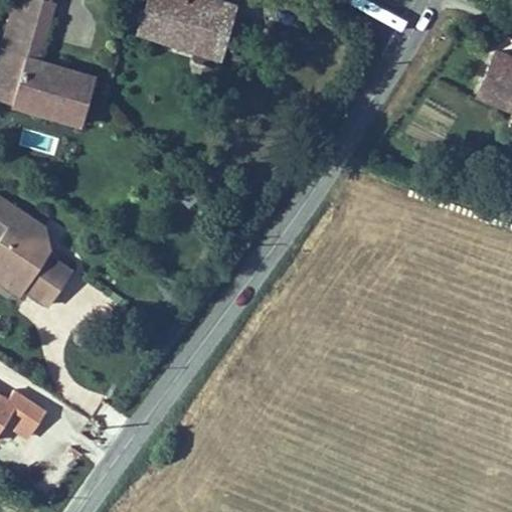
[(17,0),(14,11),(49,21),(55,2),(48,0),(17,0)]
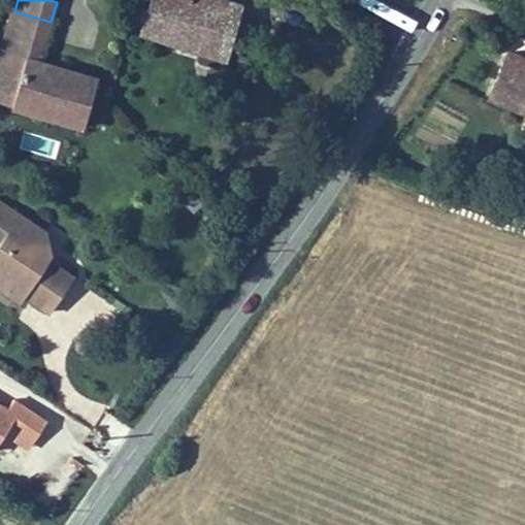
[(151,0),(140,38),(226,64),(244,3),(233,0),(151,0)]
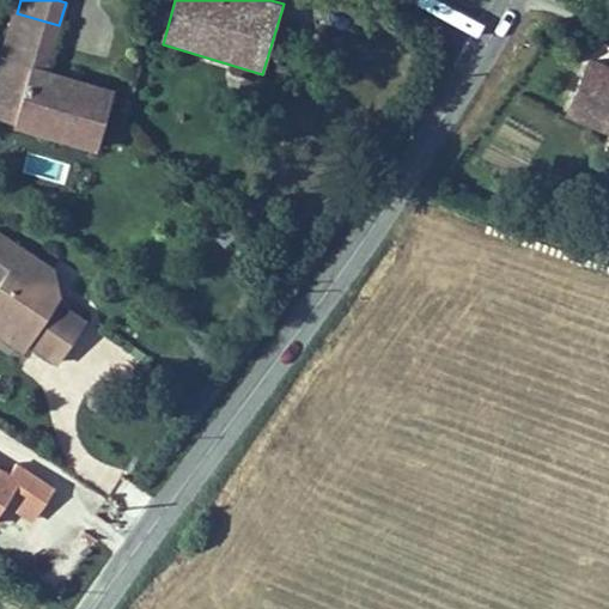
[(17,13),(12,32),(42,41),(34,68),(46,72),(59,25),(17,13)]
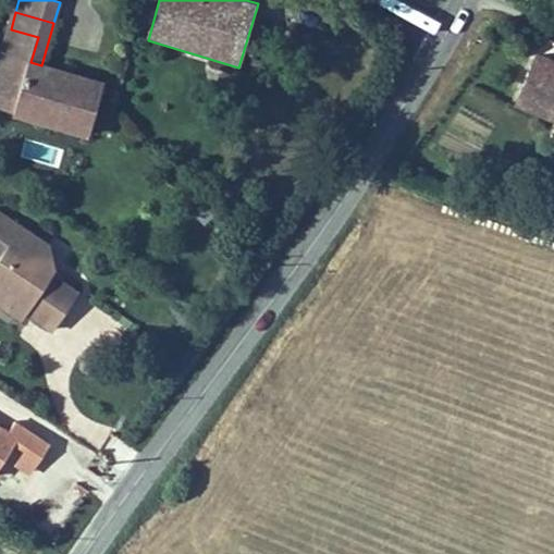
[(38,37),(11,29),(0,66),(0,95),(19,100),(14,112),(90,134),(105,83),(41,65),(31,62),(38,37)]
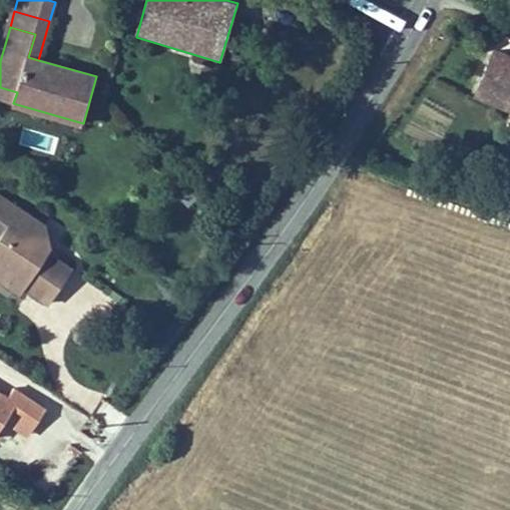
[(509,54),(495,48),(474,98),(490,105),(486,112),(509,122),(509,54)]
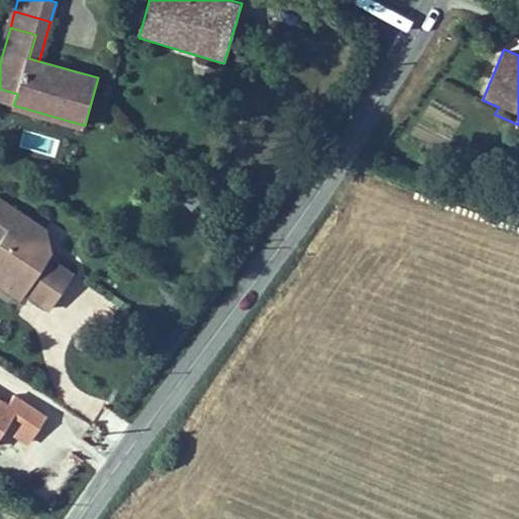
[(0,101),(13,105),(17,94),(0,89),(0,101)]
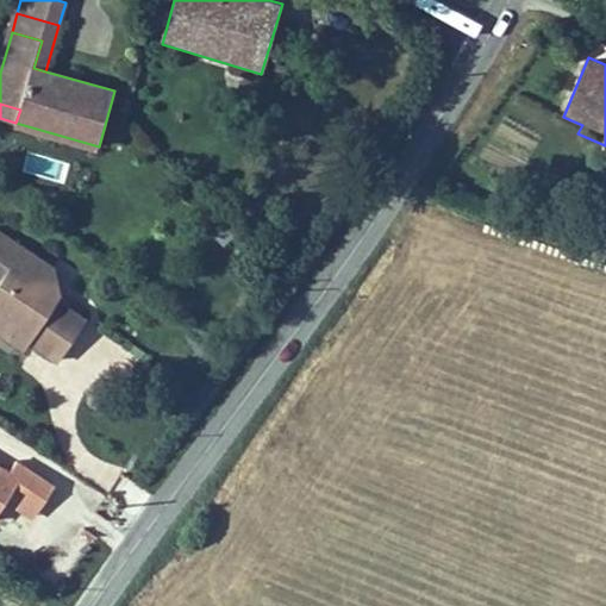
[(0,229),(0,283),(1,283),(0,285),(0,306),(19,320),(8,336),(27,348),(31,341),(61,361),(88,319),(58,299),(52,306),(38,297),(57,267),(0,229)]
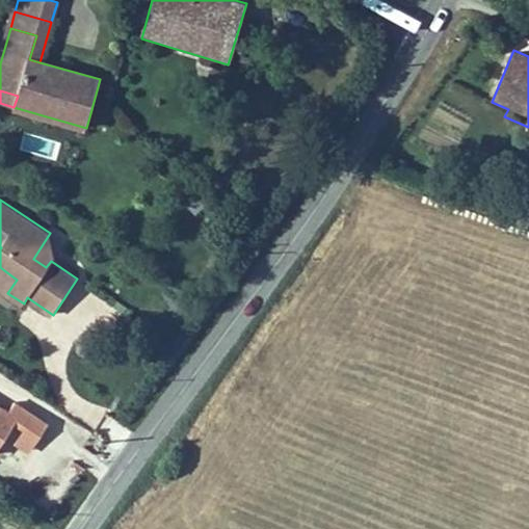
[(51,261),(50,233),(33,259),(46,267),(51,261)]
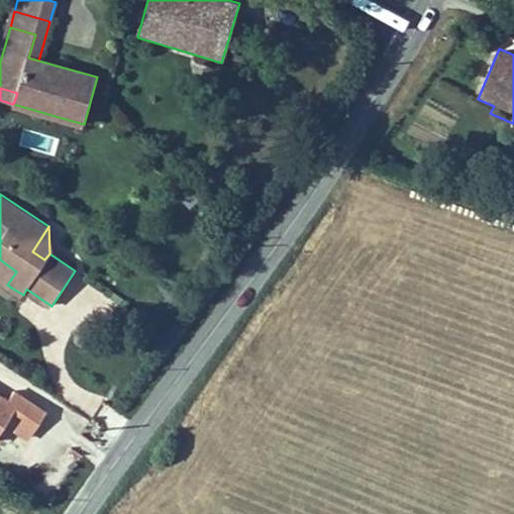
[(0,279),(7,285),(16,272),(0,260),(0,279)]
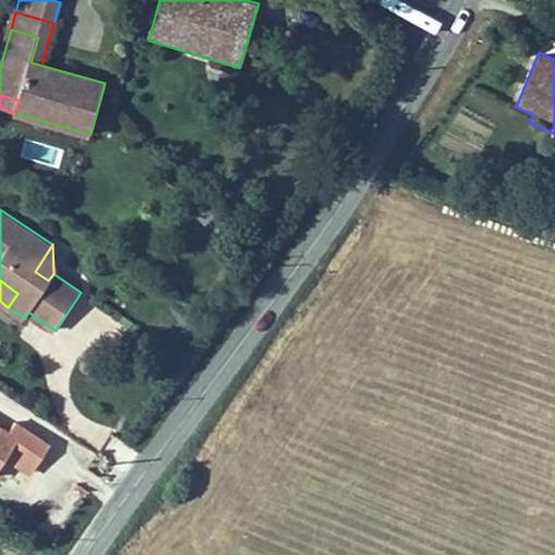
[(0,470),(17,442),(26,447),(40,456),(49,443),(13,422),(9,431),(0,425),(0,470)]
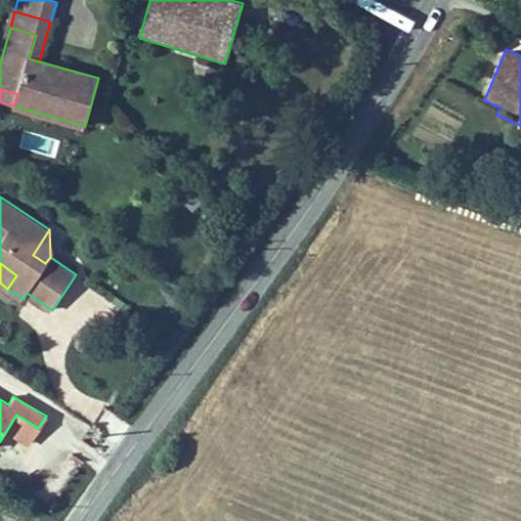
[(38,428),(25,420),(15,434),(30,442),(38,428)]
